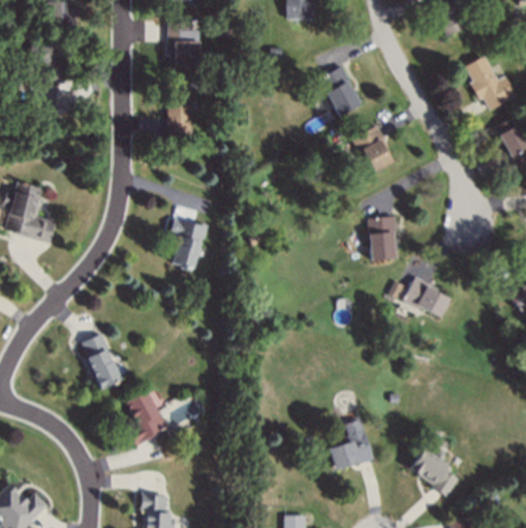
[(50,24),(50,3),(47,3),(45,0),(66,0),(66,4),(79,3),(80,24),(50,24)]
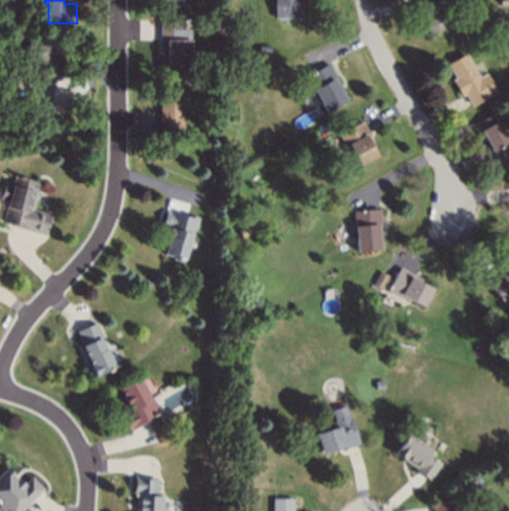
[(279,19),(279,0),(306,0),(306,19),(279,19)]
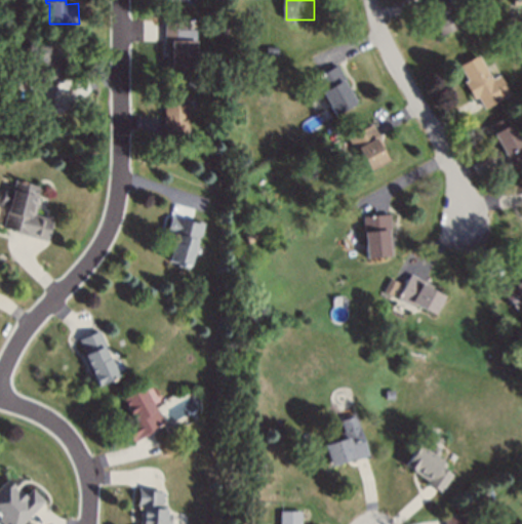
[(443,34),(428,0),(451,0),(463,25),(443,34)]
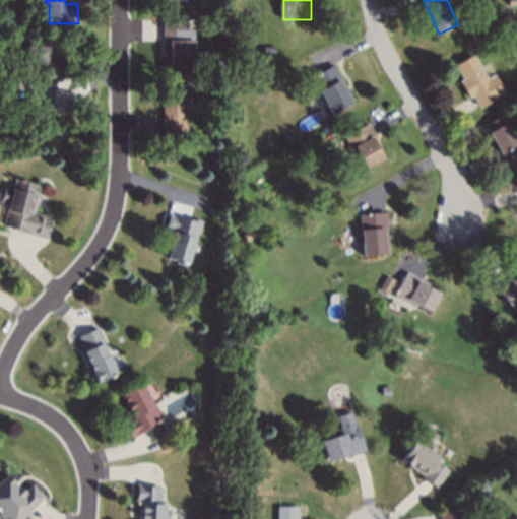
[(167,67),(168,45),(166,45),(166,25),(185,25),(185,28),(196,28),(195,67),(167,67)]
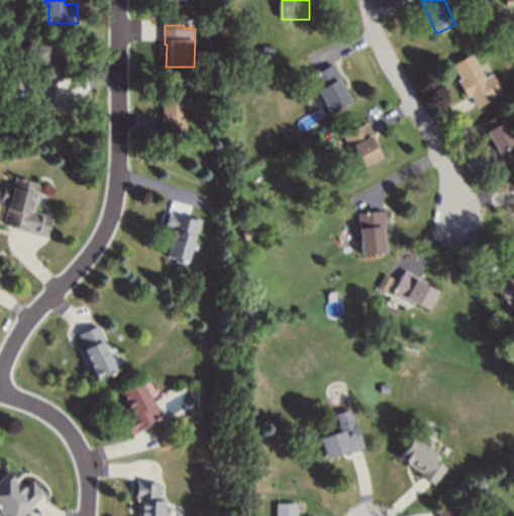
[(65,81),(41,78),(44,58),(46,59),(47,43),(69,45),(65,81)]
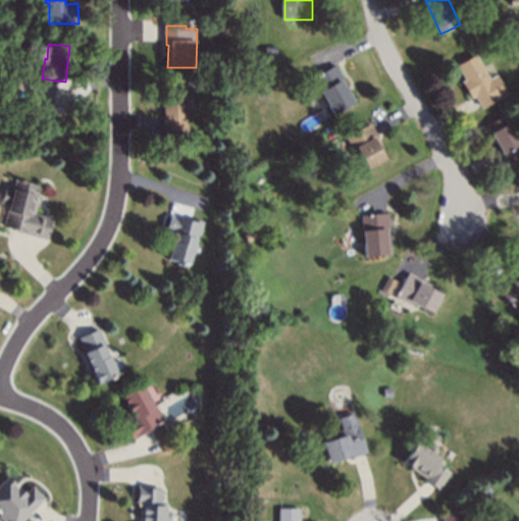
[(482,109),(475,97),(472,99),(461,80),(465,77),(460,68),(478,57),(491,79),(498,74),(509,93),(482,109)]
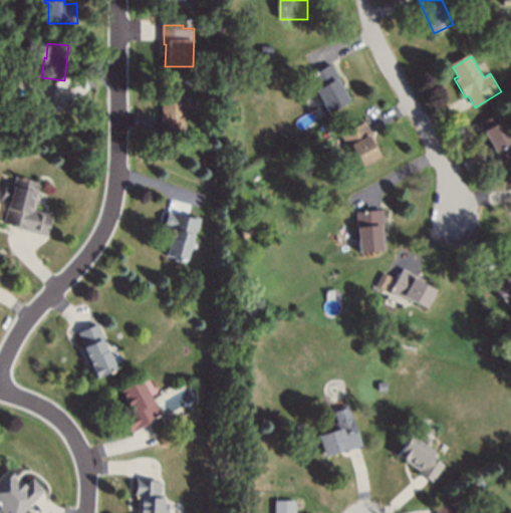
[(328,113),(310,77),(334,65),(342,80),(340,81),(350,101),(328,113)]
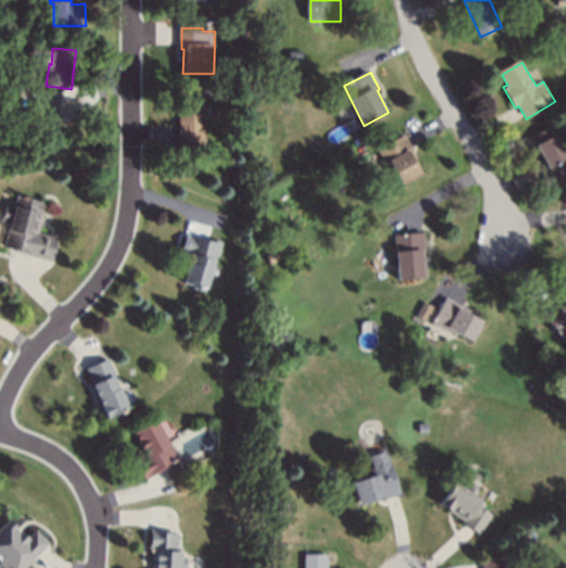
[(205,147),(180,147),(181,92),(206,93),(205,147)]
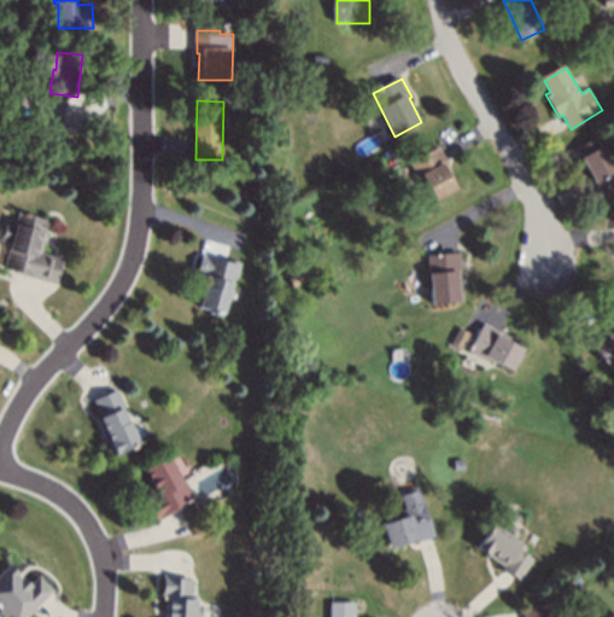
[(68,106),(64,127),(59,127),(37,123),(40,103),(68,106)]
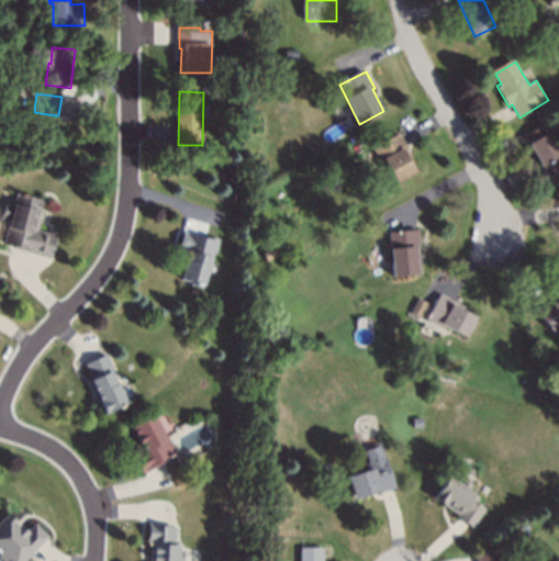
[(558,175),(552,179),(526,136),(543,126),(558,153),(558,175)]
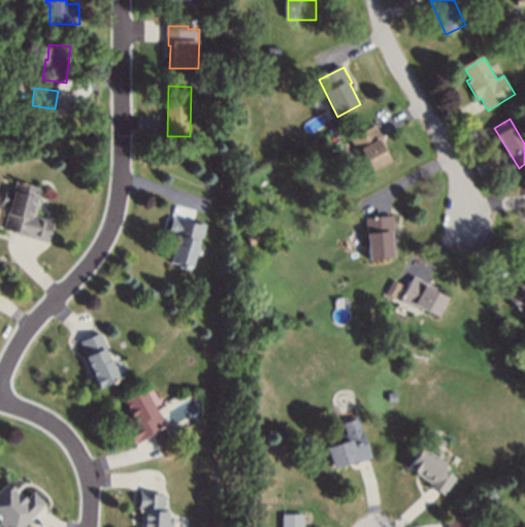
[(374,172),(365,156),(363,157),(353,138),(376,126),(388,146),(385,149),(392,162),(374,172)]
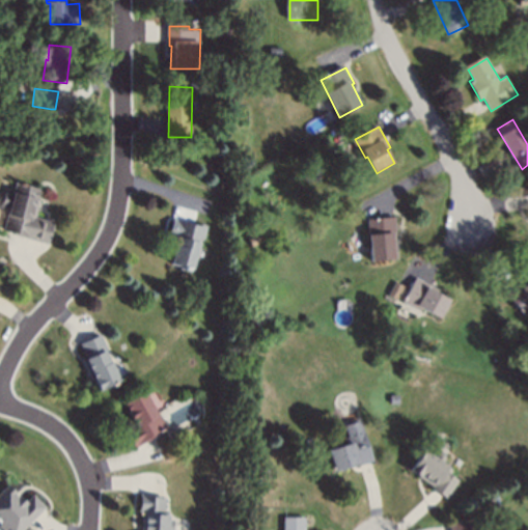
[(250,167),(246,160),(254,157),(257,164),(250,167)]
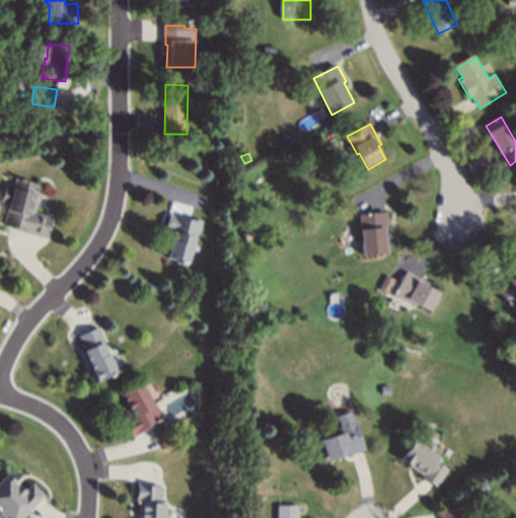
[(20,179),(23,180),(23,178),(28,179),(28,181),(41,185),(38,196),(37,195),(32,212),(54,218),(49,237),(17,229),(17,227),(7,225),(13,202),(6,200),(8,191),(16,193),(20,179)]
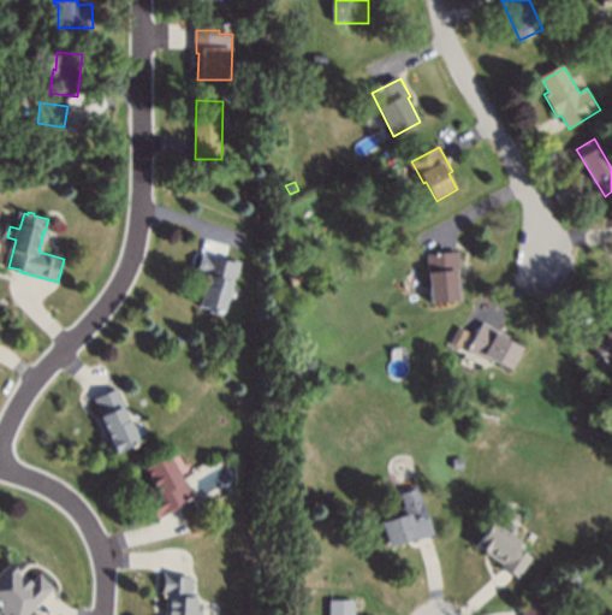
[(433,302),(431,253),(461,252),(463,301),(433,302)]
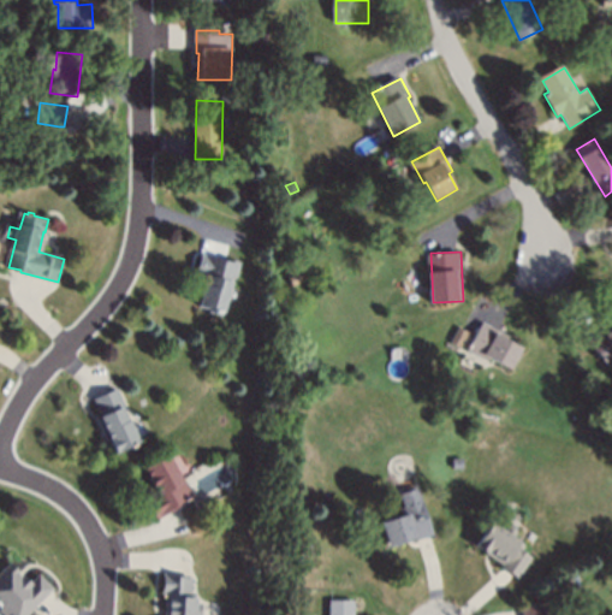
[(224,312),(200,305),(208,276),(198,273),(203,254),(241,265),(237,277),(235,276),(224,312)]
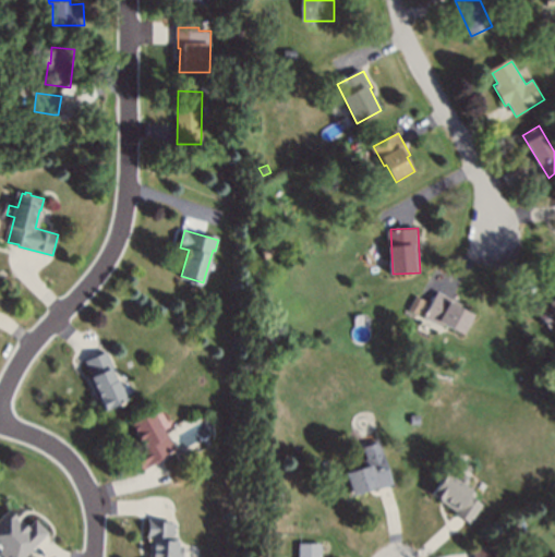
[(267,258),(264,251),(272,246),(276,254),(267,258)]
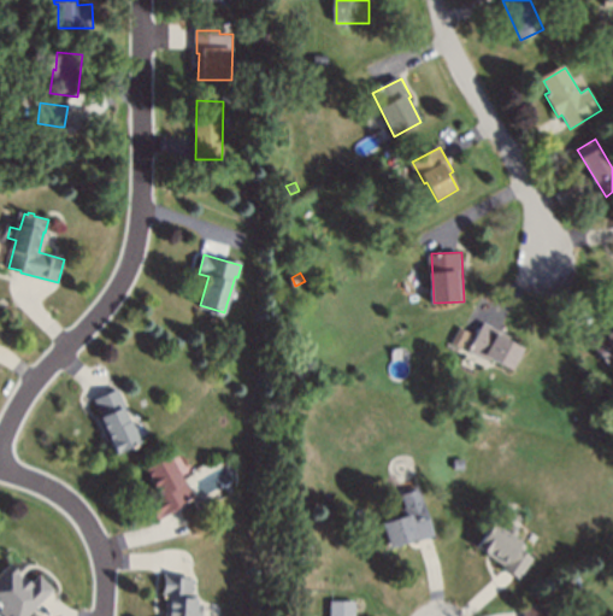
[(280,299),(275,291),(284,286),(288,294),(280,299)]
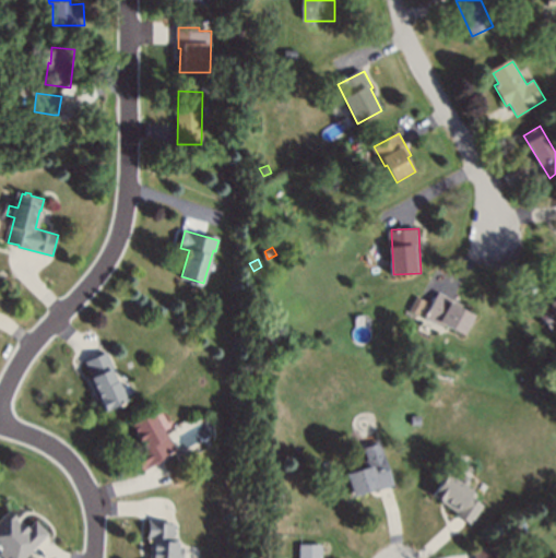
[(464,334),(448,325),(447,329),(427,318),(441,292),(465,305),(463,309),(475,316),(464,334)]
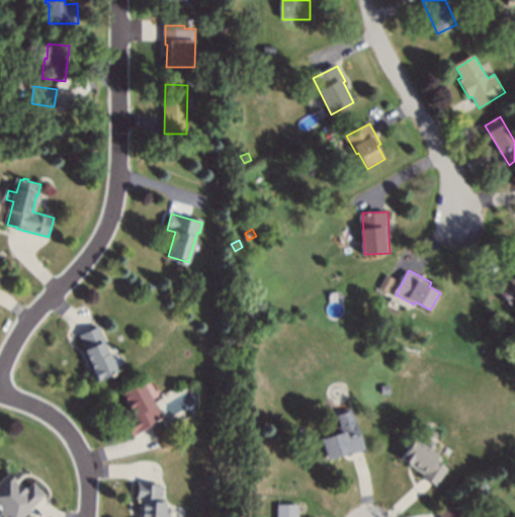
[(381,288),(389,274),(397,279),(391,292),(381,288)]
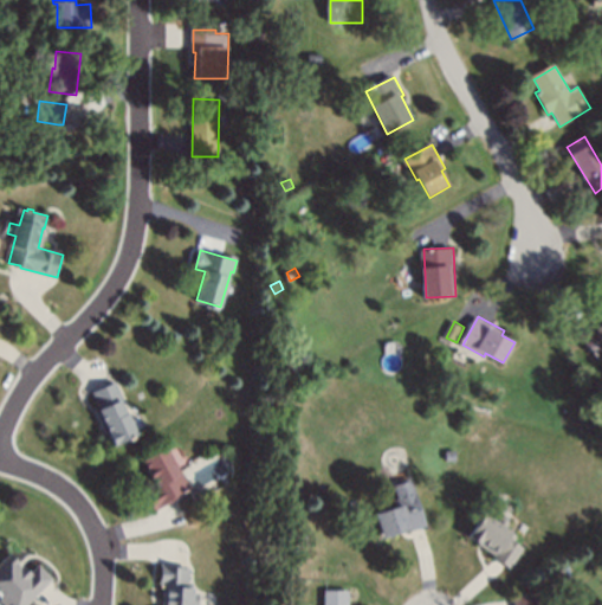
[(601,359),(599,361),(580,336),(596,324),(599,327),(601,324),(601,359)]
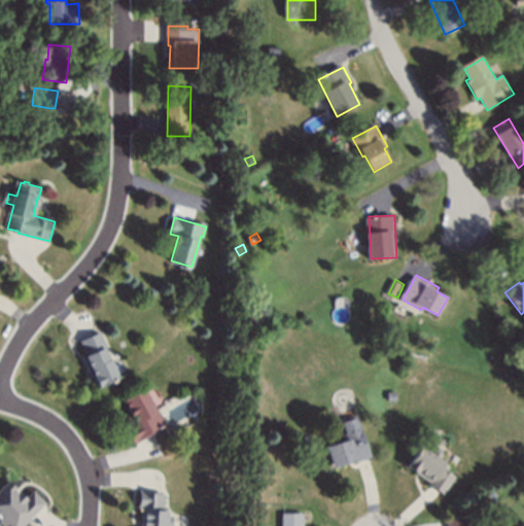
[(101,388),(96,377),(92,379),(83,357),(88,356),(81,341),(102,332),(121,380),(101,388)]
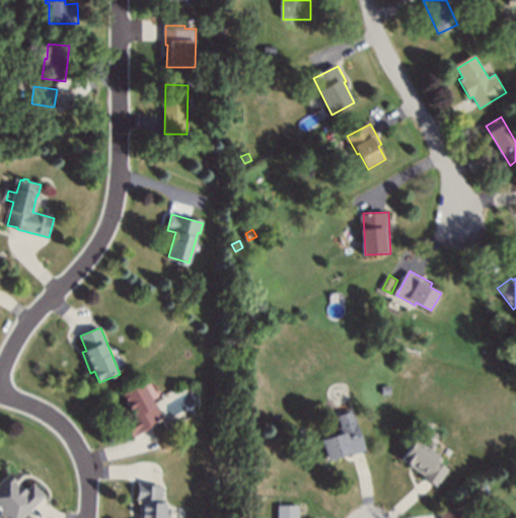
[(142,383),(154,407),(156,405),(161,415),(149,422),(152,428),(132,439),(123,423),(134,416),(122,394),(142,383)]
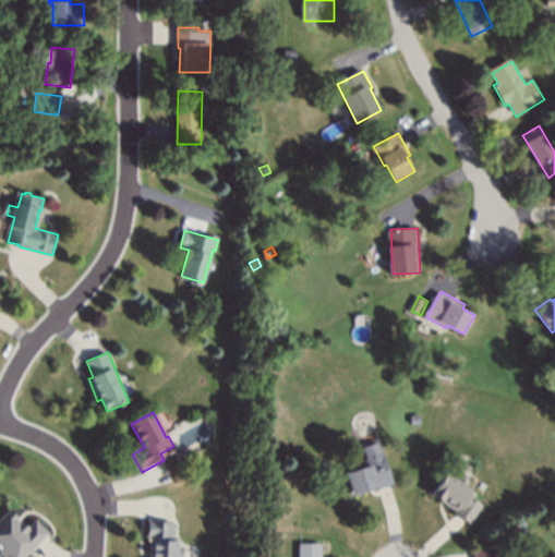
[(379,438),(395,481),(354,494),(347,470),(364,463),(362,458),(366,456),(363,443),(379,438)]
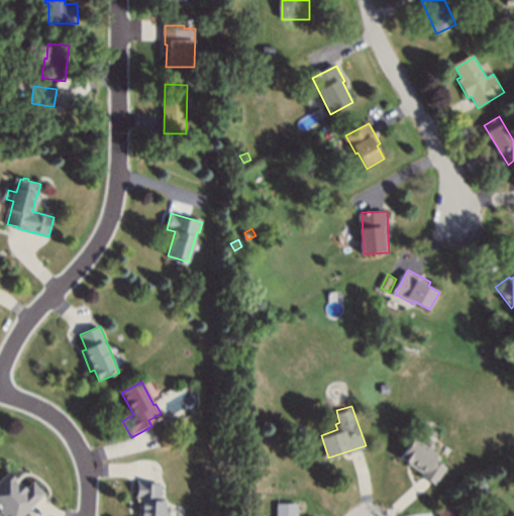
[(437,486),(422,477),(423,475),(402,459),(415,439),(425,445),(428,441),(431,441),(435,444),(435,447),(433,450),(439,454),(438,456),(442,459),(440,462),(448,468),(437,486)]
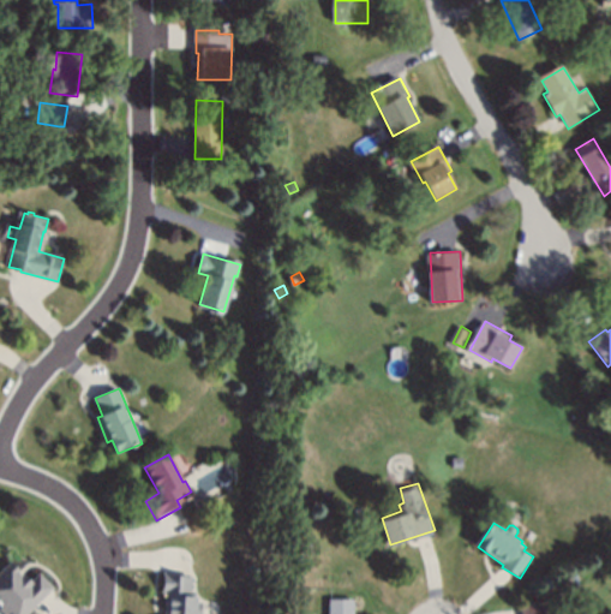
[(29,613),(6,613),(0,608),(0,571),(10,561),(31,582),(40,573),(54,588),(29,613)]
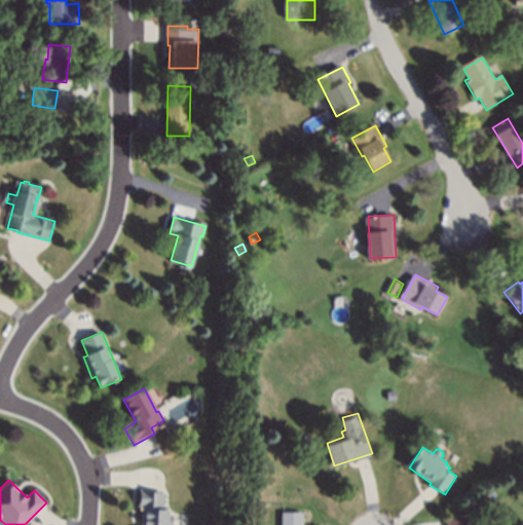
[(166,524),(141,524),(143,507),(140,507),(141,492),(164,493),(164,510),(167,510),(166,524)]
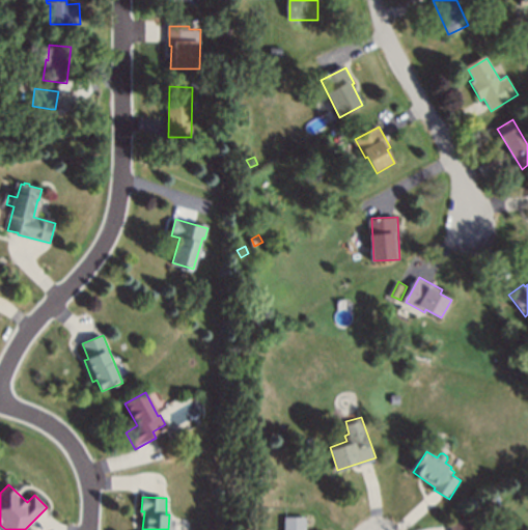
[(285,529),(286,518),(307,518),(306,529),(285,529)]
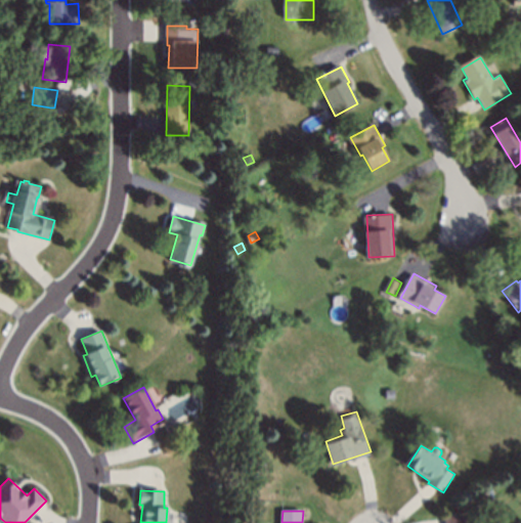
[(468,522),(468,511),(446,513),(446,522),(468,522)]
